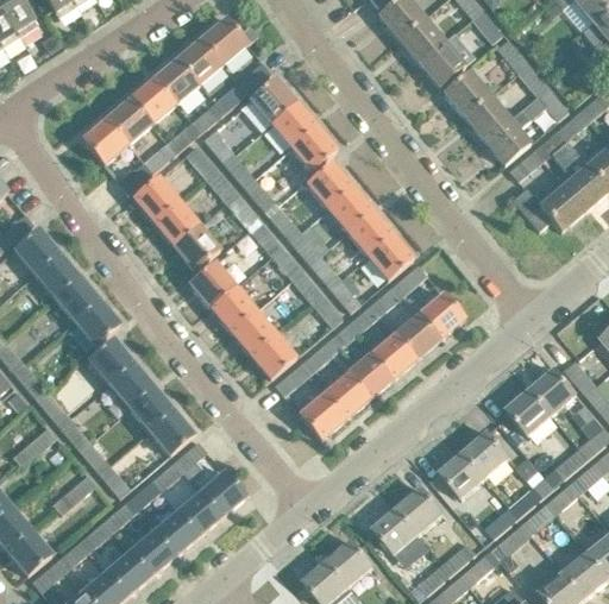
[(37,26),(20,0),(0,0),(0,6),(20,37),(37,26)]
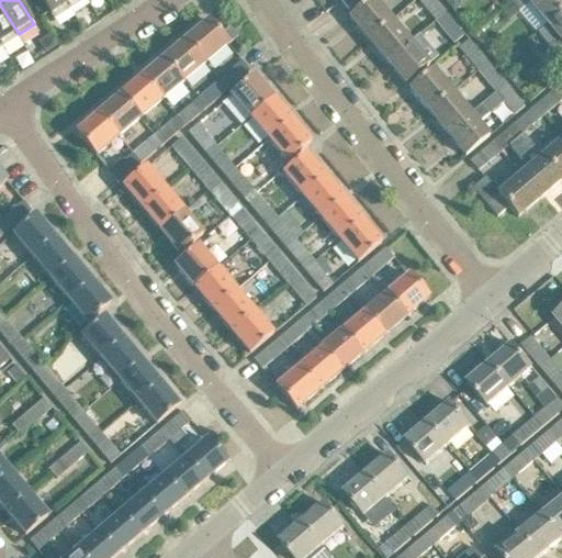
[(43,0),(54,18),(69,7),(65,0),(43,0)]
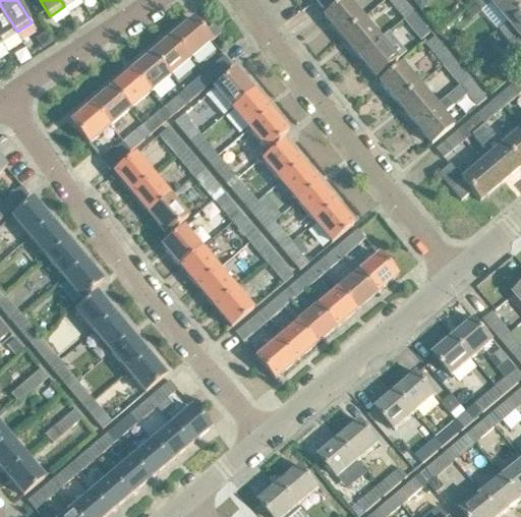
[(341,35),(362,16),(348,0),(340,0),(339,1),(324,14),(341,35)]
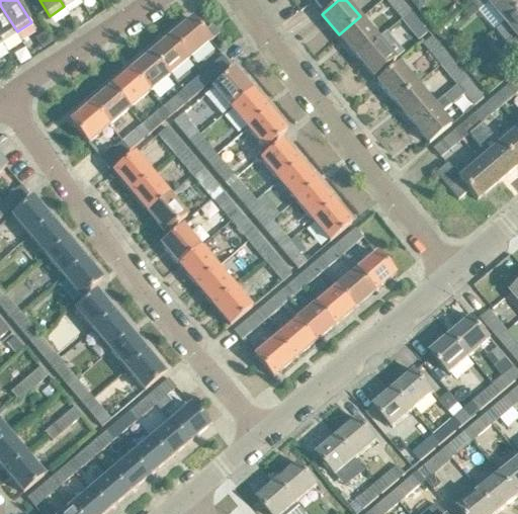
[(410,9),(402,0),(392,0),(389,3),(401,17),(410,9)]
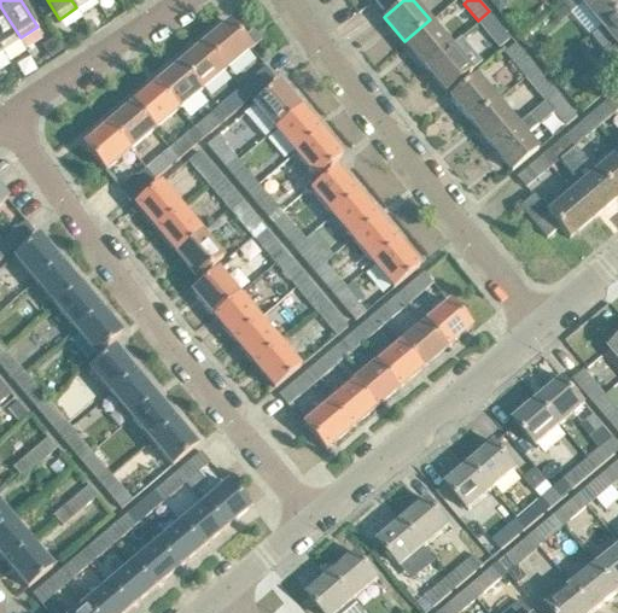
[(499,10),(505,6),(503,0),(490,0),(499,10)]
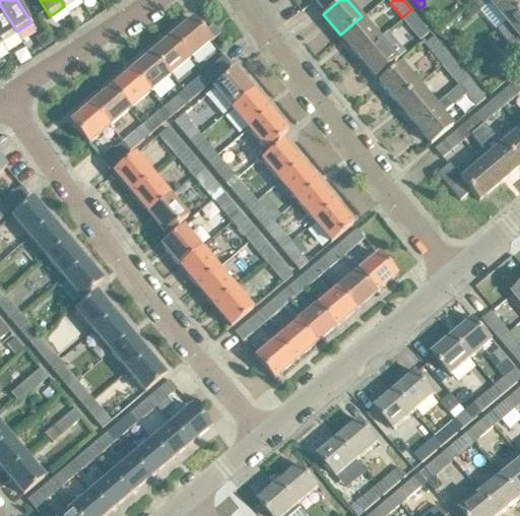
[(473,0),(479,7),(489,0),(506,20),(519,7),(519,0),(473,0)]
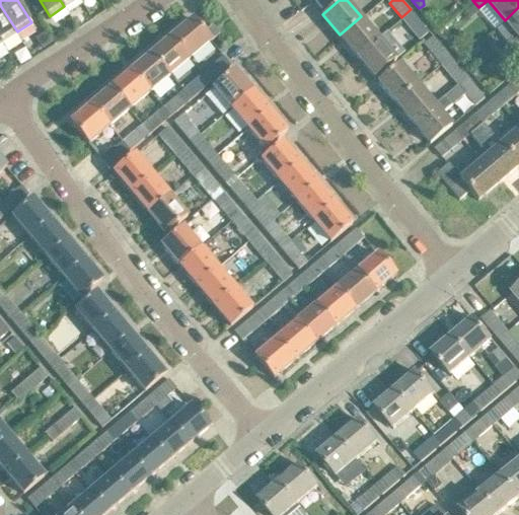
[(0,38),(2,42),(17,31),(0,5),(0,38)]
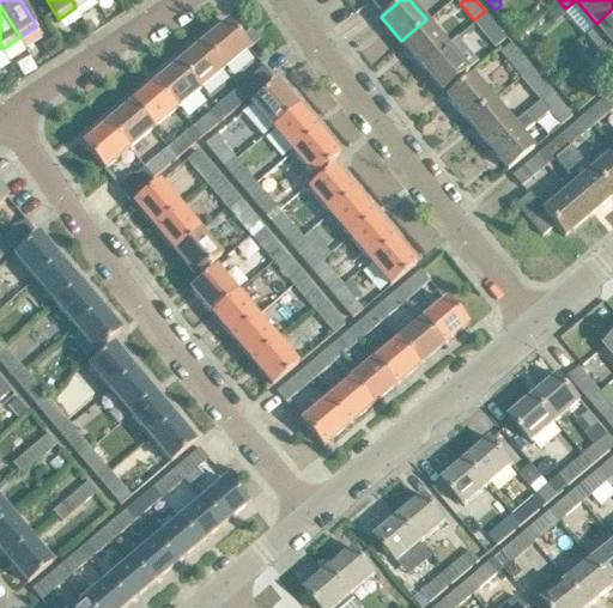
[(605,55),(583,74),(594,87),(612,71),(612,8),(596,24),(586,32),(587,34),(605,55)]
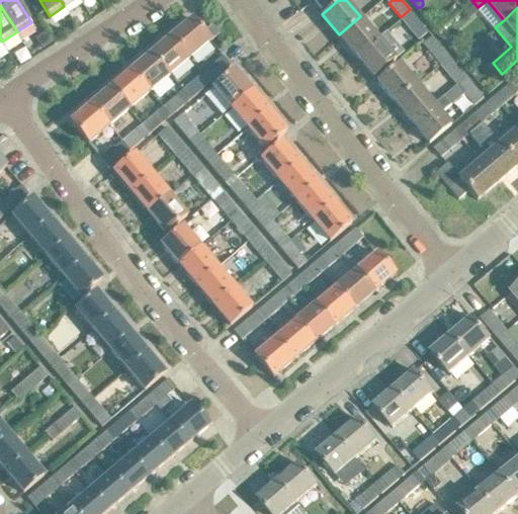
[(171,33),(189,56),(209,38),(202,29),(191,16),(171,33)]
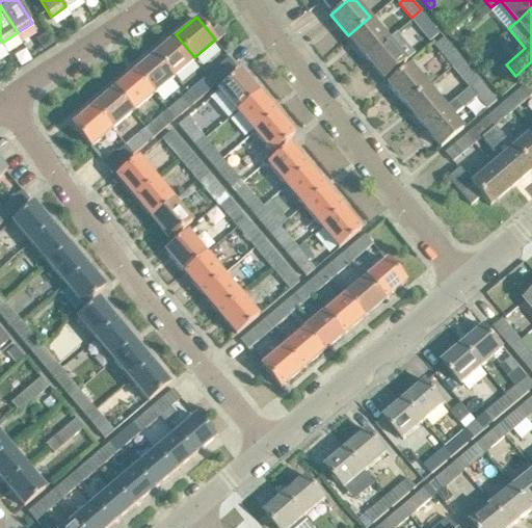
[(365,56),(389,37),(370,17),(348,35),(365,56)]
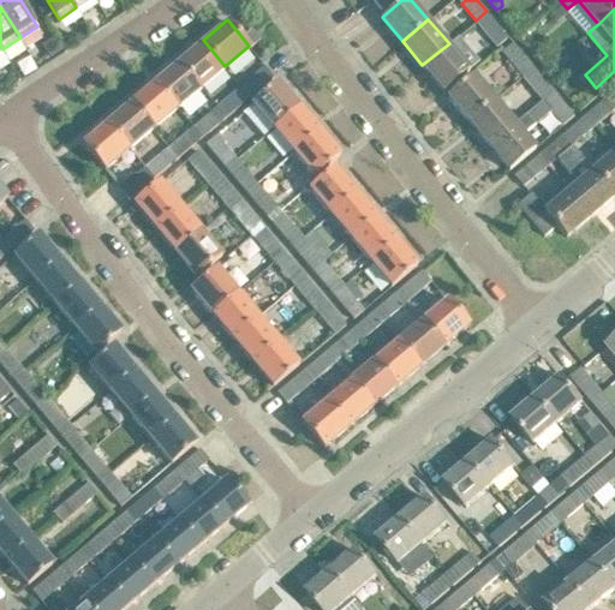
[(507,35),(494,19),(483,28),(496,45),(507,35)]
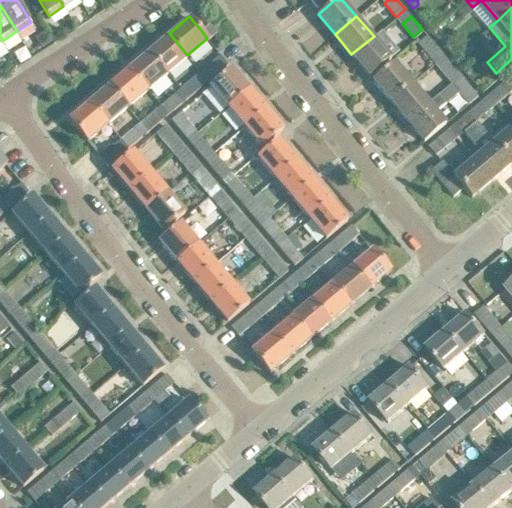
[(209,22),(200,29),(207,38),(216,31),(209,22)]
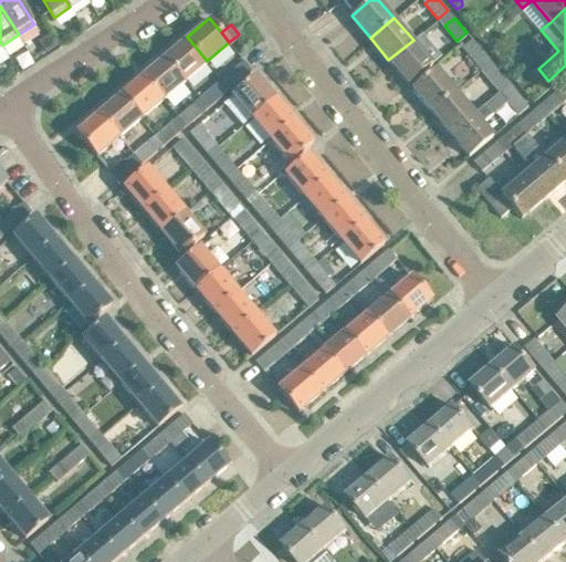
[(185,80),(207,61),(187,37),(165,55),(185,80)]
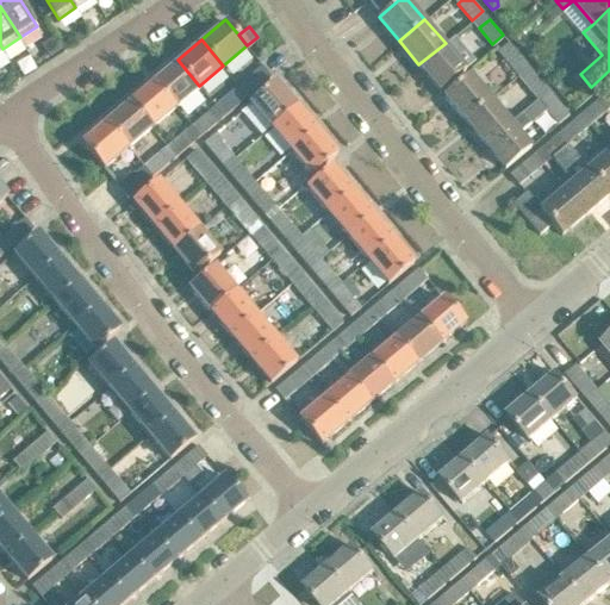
[(440,88),(458,73),(465,67),(446,43),(418,64),(440,88)]
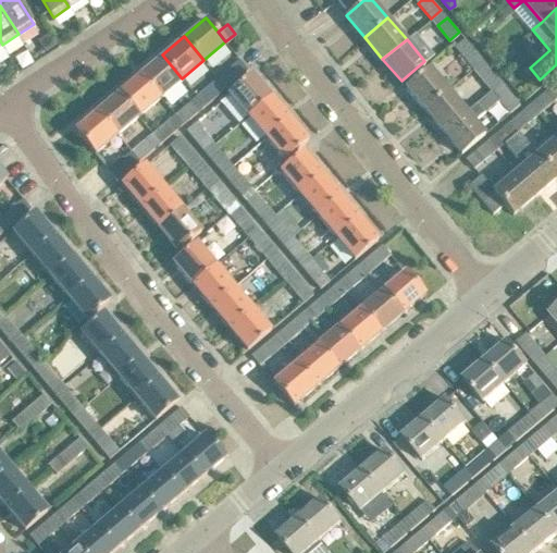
[(472,68),(482,59),(469,42),(459,51),(472,68)]
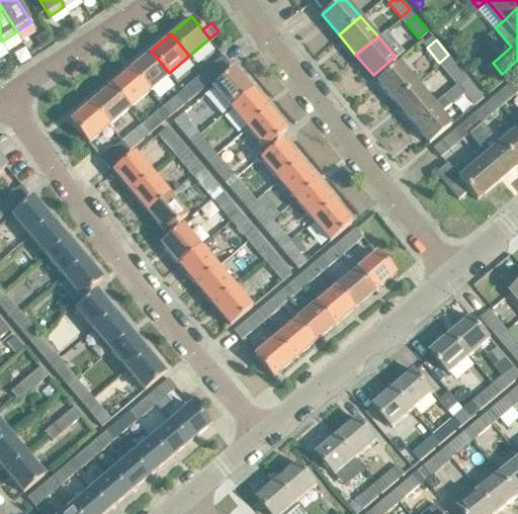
[(149,89),(169,73),(151,51),(131,68),(149,89)]
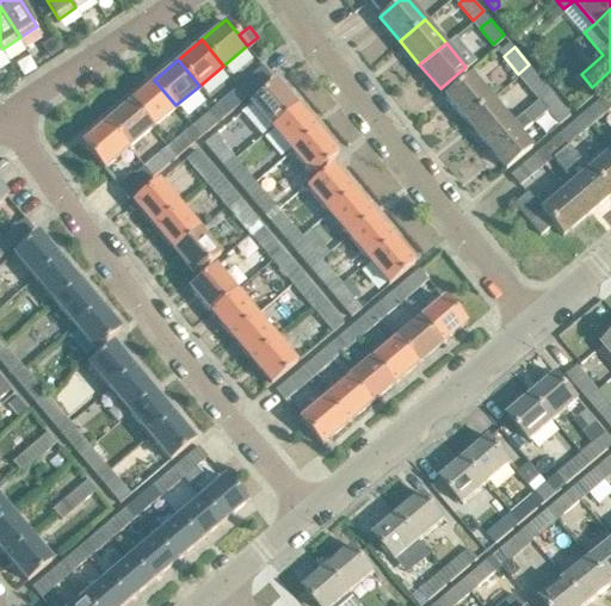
[(248,94),(272,74),(263,63),(239,84),(248,94)]
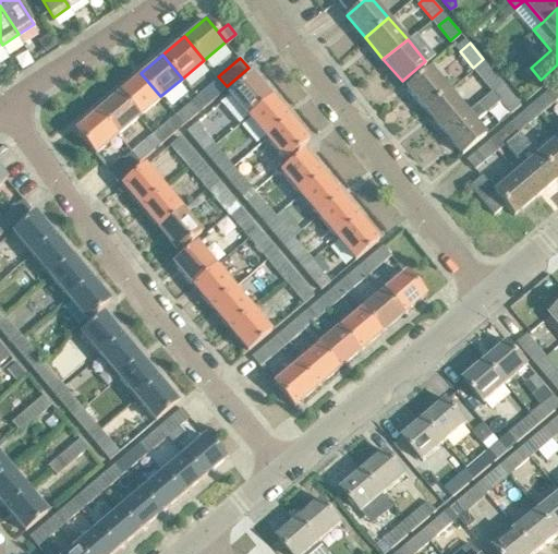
[(478,74),(492,88),(501,81),(488,65),(478,74)]
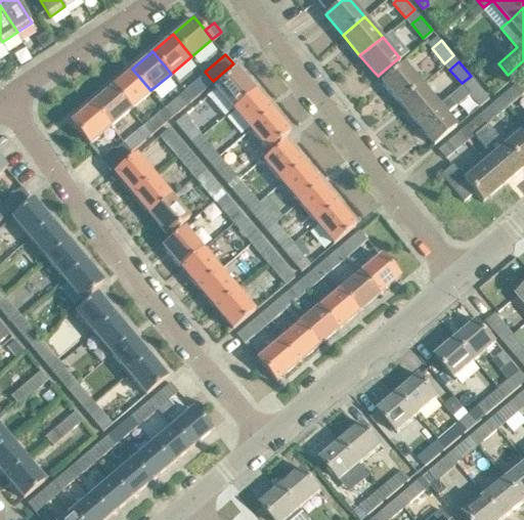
[(399,101),(421,83),(403,62),(397,68),(382,81),(399,101)]
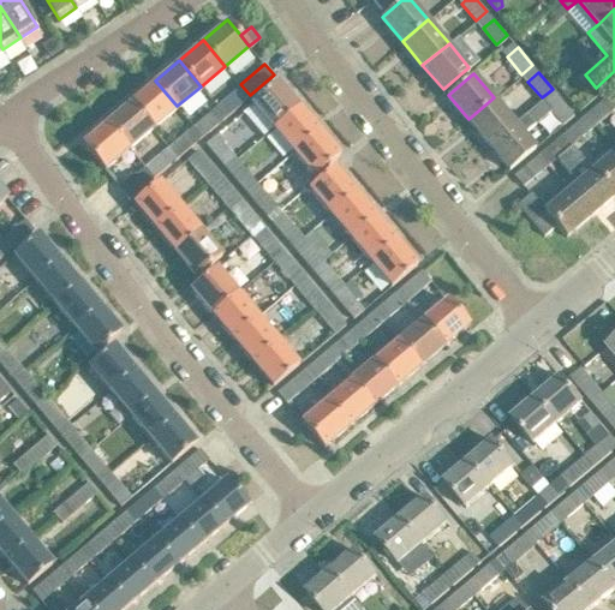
[(154,126),(177,106),(155,81),(131,100),(154,126)]
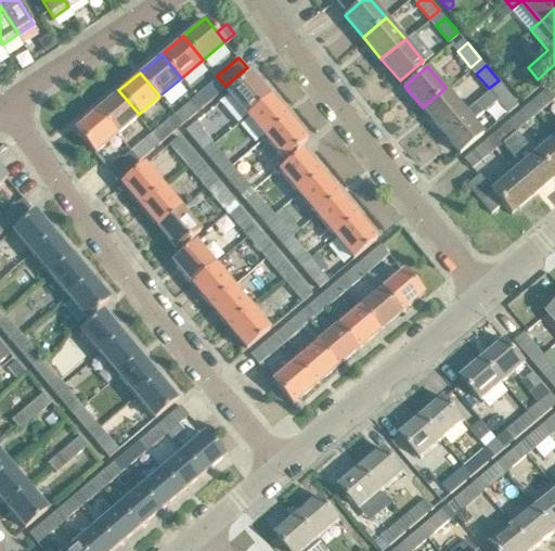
[(246,113),(270,94),(252,73),(229,91),(246,113)]
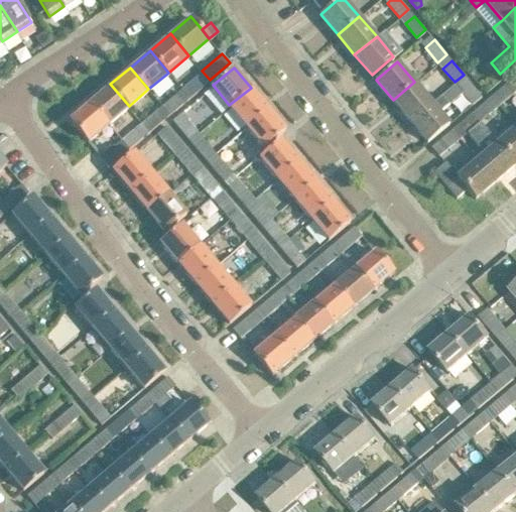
[(481,95),(464,75),(455,82),(430,102),(422,110),(409,120),(427,141),(448,123),(438,111),(462,91),(472,103),(481,95)]
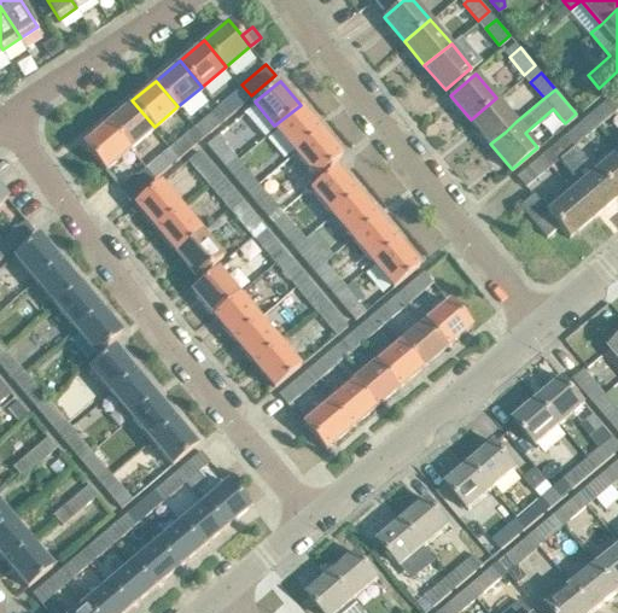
[(217,105),(227,116),(243,101),(234,91),(217,105)]
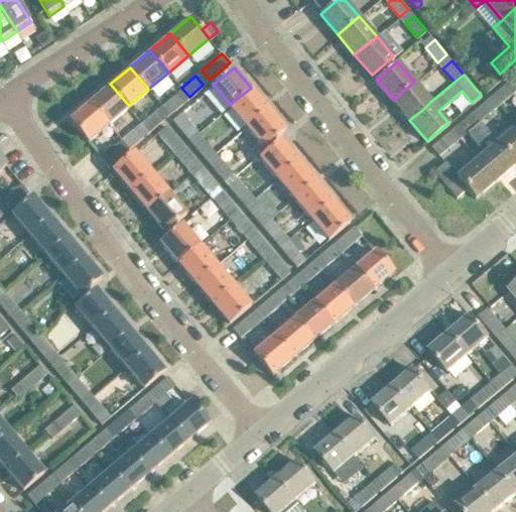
[(499,102),(515,87),(515,81),(512,77),(492,94),(499,102)]
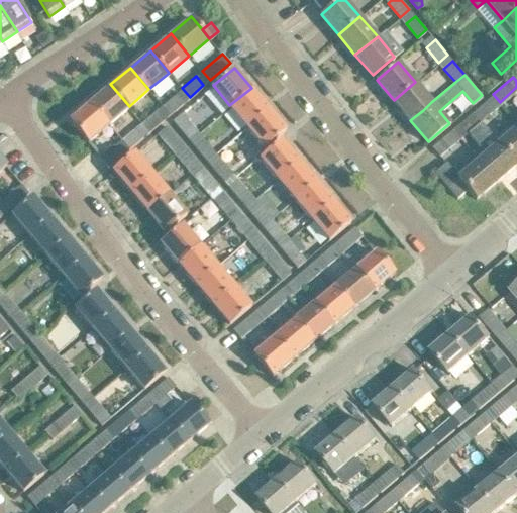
[(410,120),(423,110),(431,102),(415,82),(394,100),(410,120)]
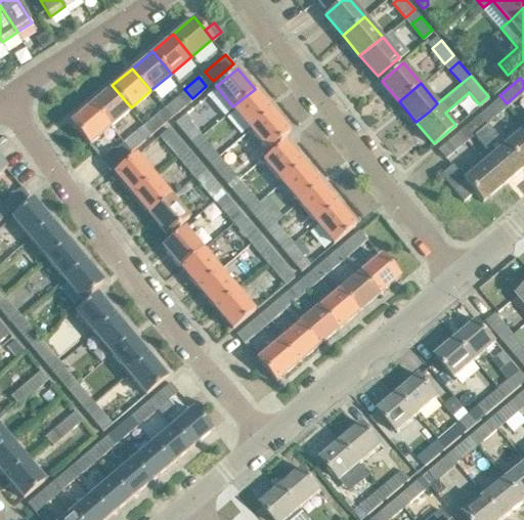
[(111,125),(131,107),(112,85),(91,102),(111,125)]
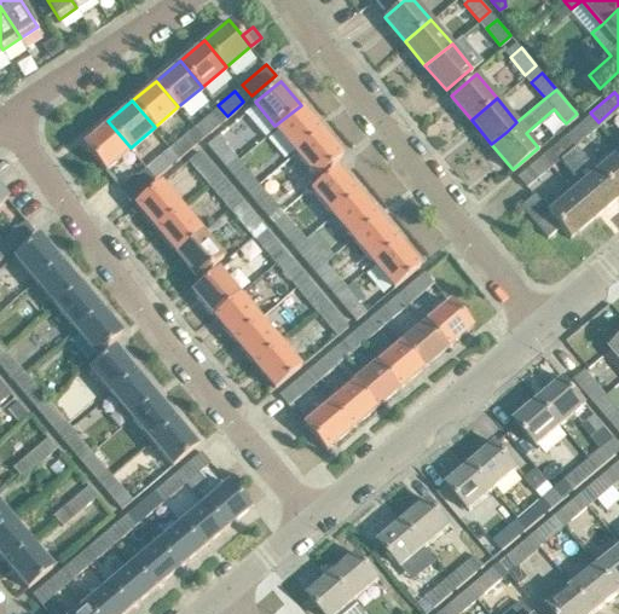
[(296,151),(322,129),(301,105),(275,126),(296,151)]
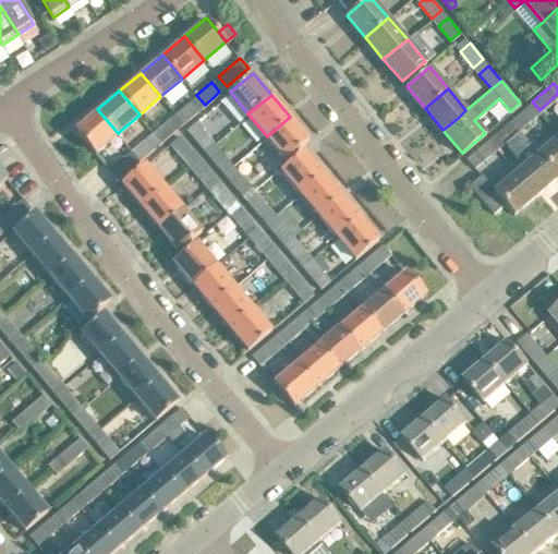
[(174,113),(183,123),(198,110),(190,100),(174,113)]
